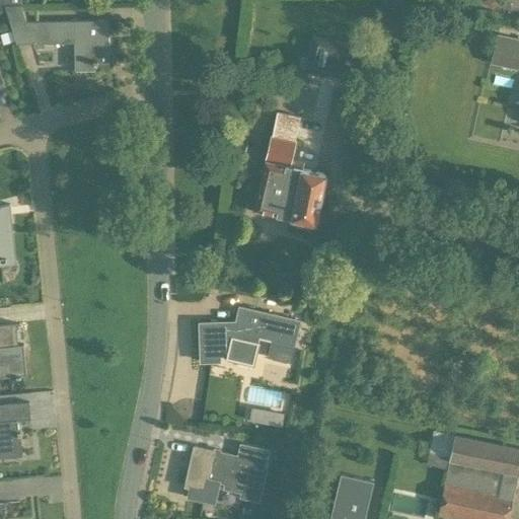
[(24,22),(19,6),(4,6),(5,9),(10,29),(14,42),(15,45),(31,45),(32,50),(43,49),(43,45),(73,44),(73,71),(94,70),(94,64),(108,64),(107,20),(24,22)]
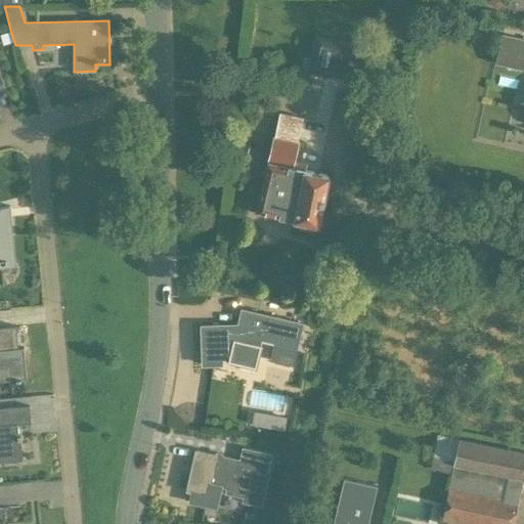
[(366,40),(320,29),(312,62),(358,74),(366,40)]
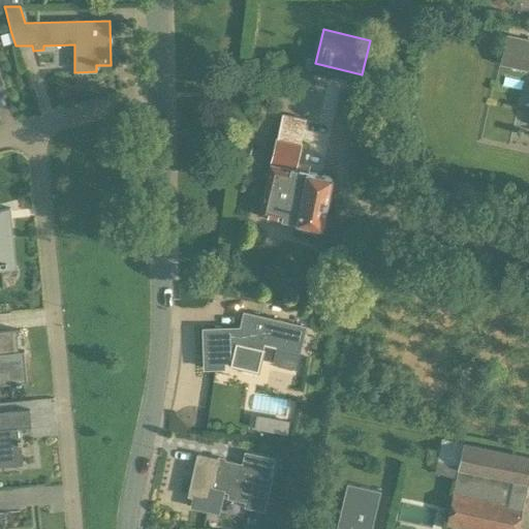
[(10,30),(0,32),(0,33),(4,45),(14,42),(10,30)]
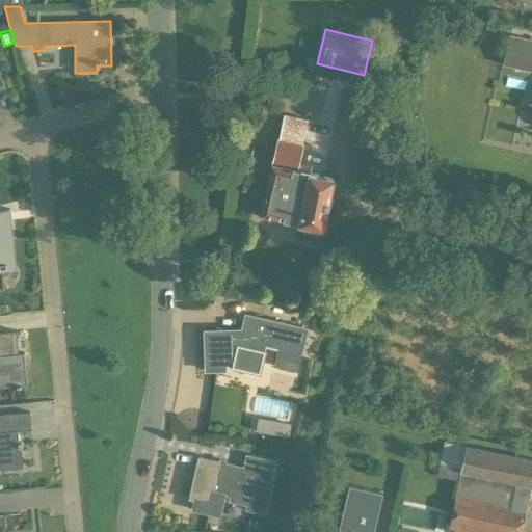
[(531,60),(531,41),(510,36),(504,63),(530,70),(531,60)]
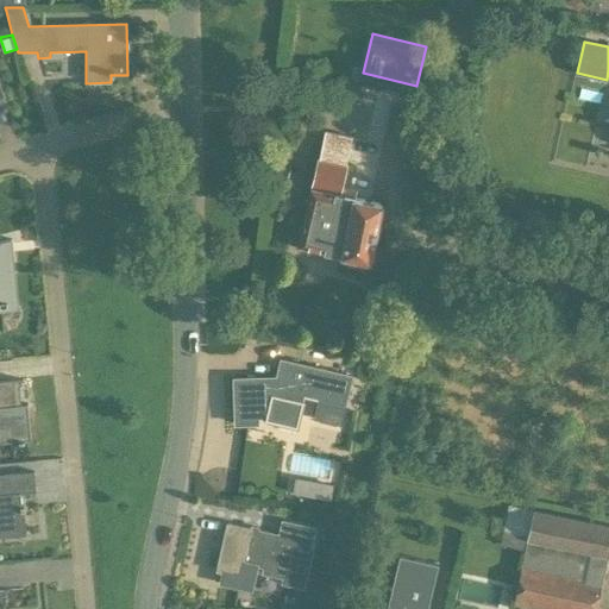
[(315,159),(295,245),(368,262),(381,205),(351,199),(353,192),(339,188),(344,167),(343,167),(349,139),(322,133),(316,159),(315,159)]
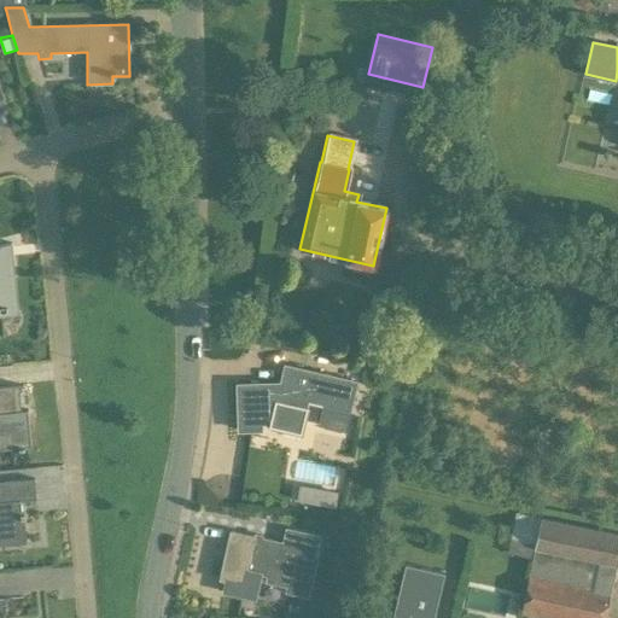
[(284,169),(281,178),(290,179),(292,170),(284,169)]
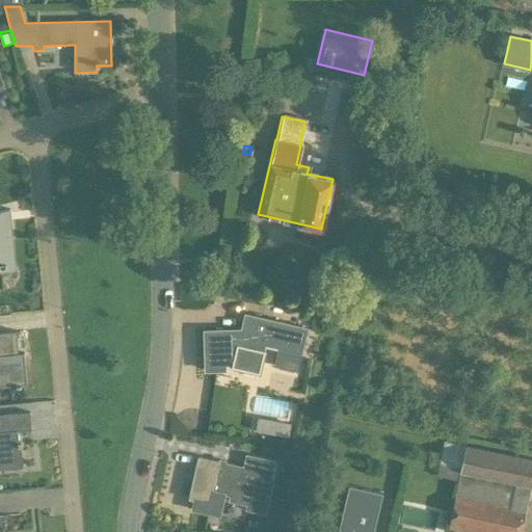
[(11,238),(9,210),(0,212),(0,268),(12,268),(9,238),(11,238)]
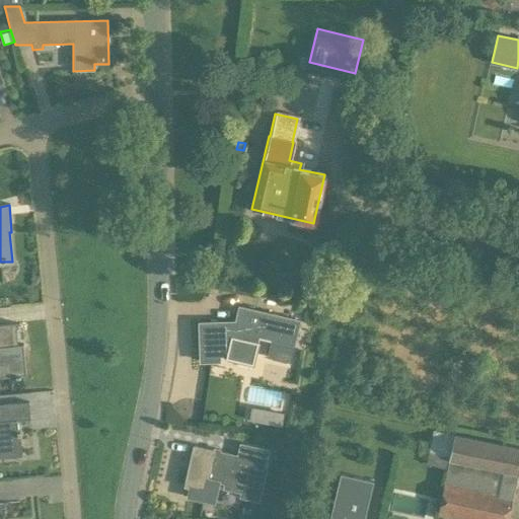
[(0,320),(13,321),(14,308),(0,307),(0,320)]
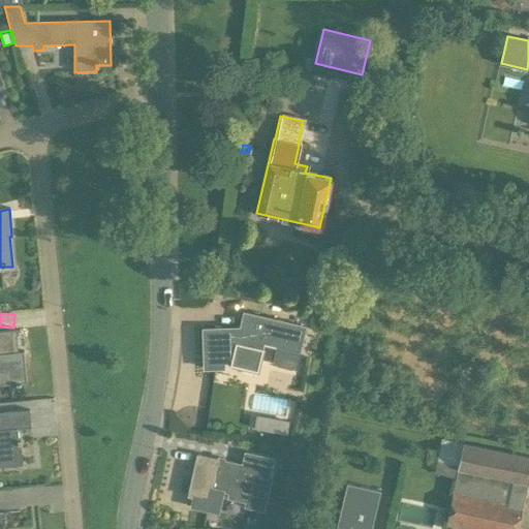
[(223,329),(210,329),(201,329),(203,369),(224,368),(224,365),(241,368),(242,364),(257,368),(262,345),(298,353),(303,327),(244,313),(239,333),(223,330),(223,329)]
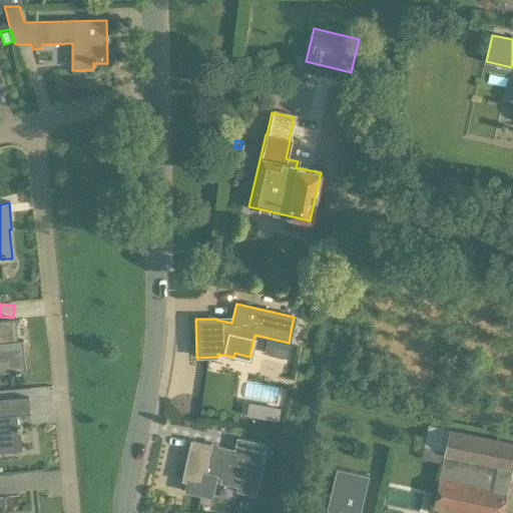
[(18,373),(18,372),(24,371),(21,341),(15,342),(13,321),(0,321),(0,373),(12,372),(13,374),(18,373)]
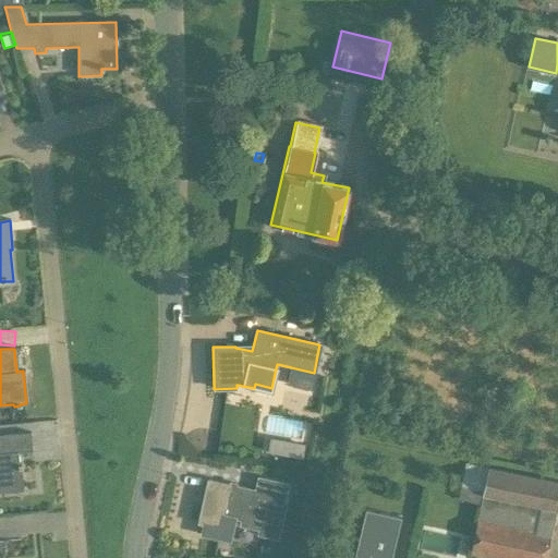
[(0,493),(23,492),(20,464),(17,464),(16,453),(31,451),(28,434),(0,436),(0,493)]
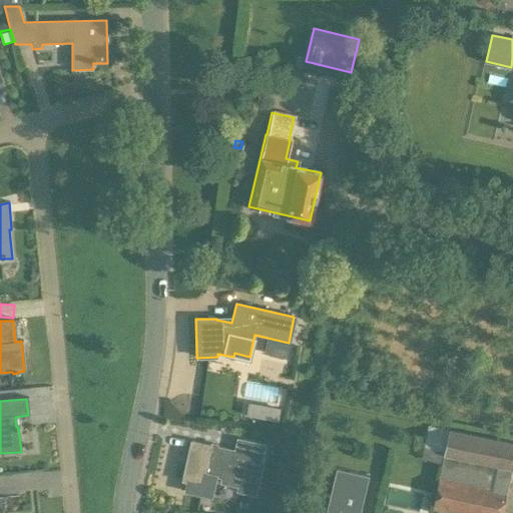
[(281,408),(270,406),(267,419),(279,421),(281,408)]
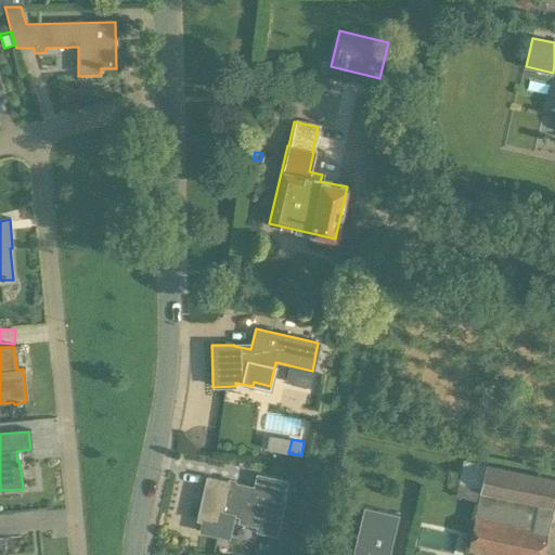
[(478,501),(551,516),(554,492),(554,480),(486,467),(478,501)]
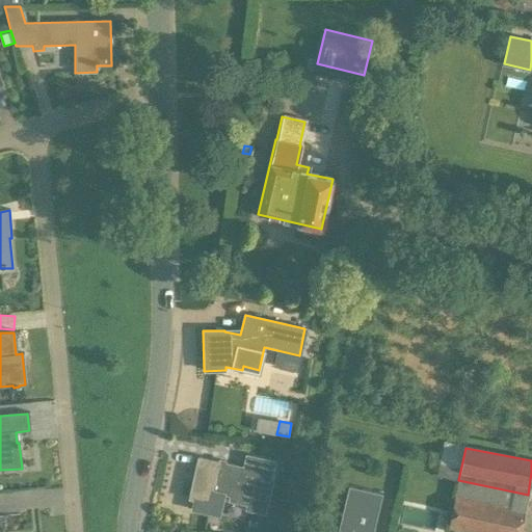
[(230,495),(229,501),(248,505),(255,477),(270,481),(274,461),(245,455),(242,467),(196,457),(188,498),(208,502),(210,490),(230,495)]
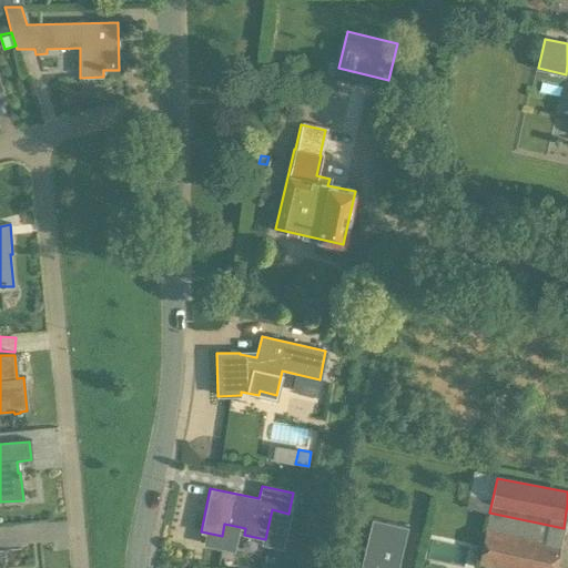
[(414,503),(412,516),(425,519),(428,505),(414,503)]
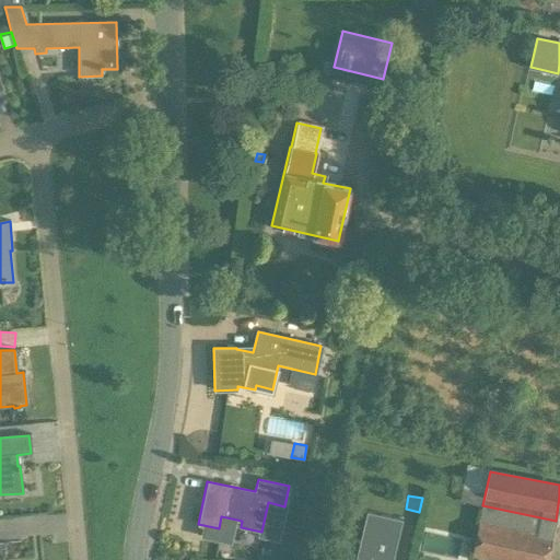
[(496,559),(547,559),(556,521),(482,505),(473,556),(496,559)]
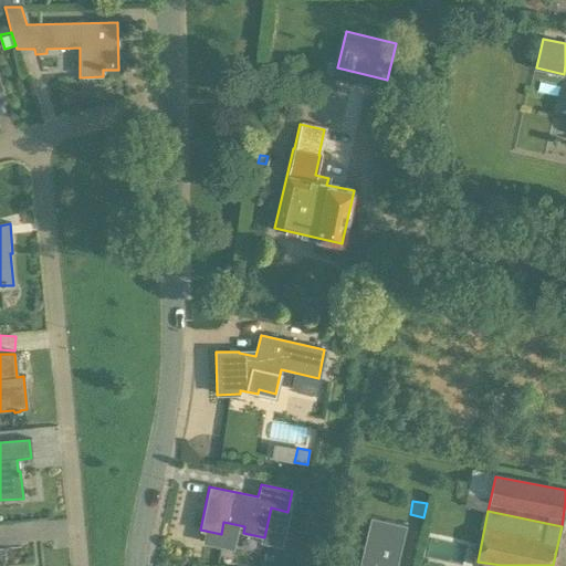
[(397,565),(407,525),(371,516),(359,565),(397,565)]
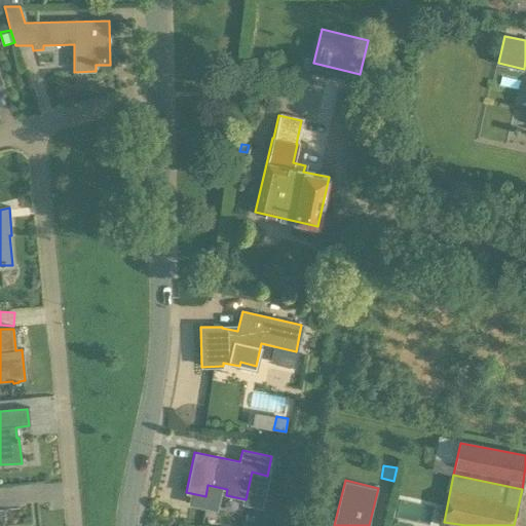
[(268,498),(264,512),(276,515),(279,501),(268,498)]
